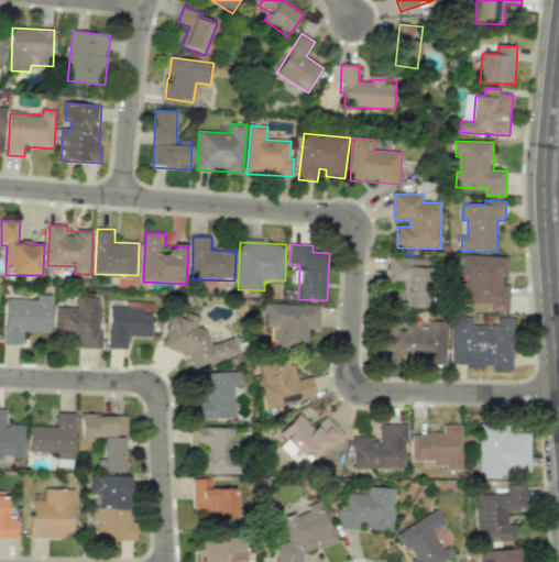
[(510,257),(464,256),(463,278),(467,278),(467,305),(475,305),(475,311),(511,312),(512,282),(510,282),(510,257)]
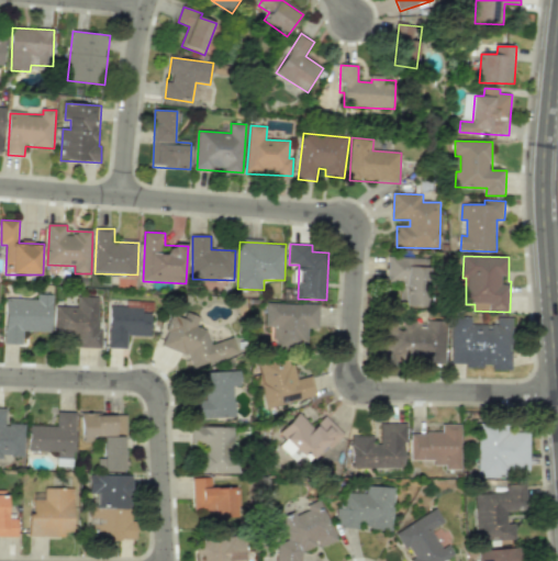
[(431,259),(390,258),(389,281),(405,282),(405,306),(430,307),(431,259)]
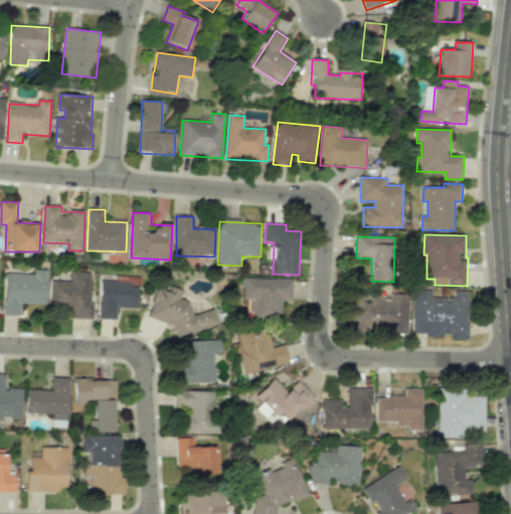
[(48,305),(49,271),(35,271),(35,275),(7,274),(6,316),(22,316),(22,304),(48,305)]
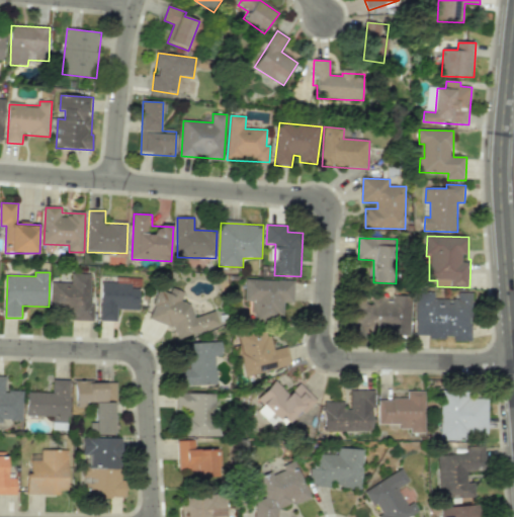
[(93,321),(94,274),(72,274),(72,283),(53,283),(53,310),(73,310),(73,321),(93,321)]
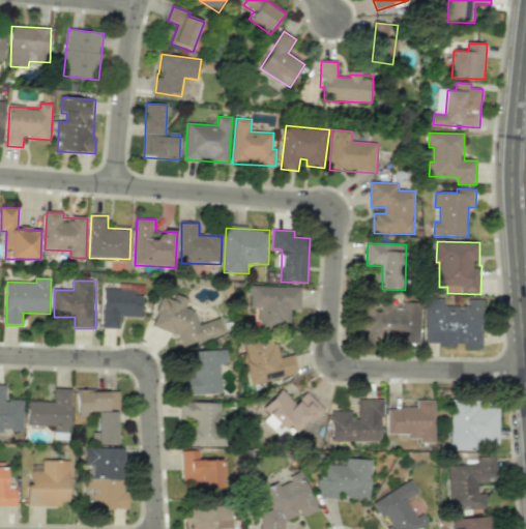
[(303,288),(252,286),(251,309),(260,309),(259,325),(292,326),(292,310),(302,311),(303,288)]
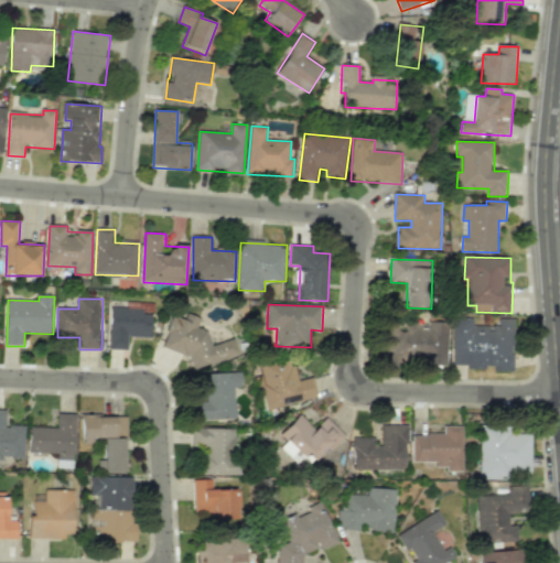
[(152,337),(153,311),(111,310),(110,349),(128,350),(129,337),(152,337)]
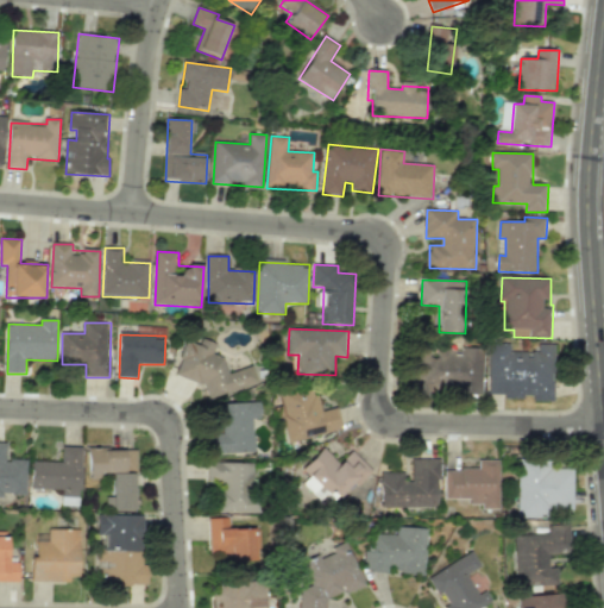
[(209,400),(259,383),(253,365),(230,374),(225,357),(214,355),(218,344),(203,339),(201,346),(187,342),(176,376),(206,386),(209,400)]
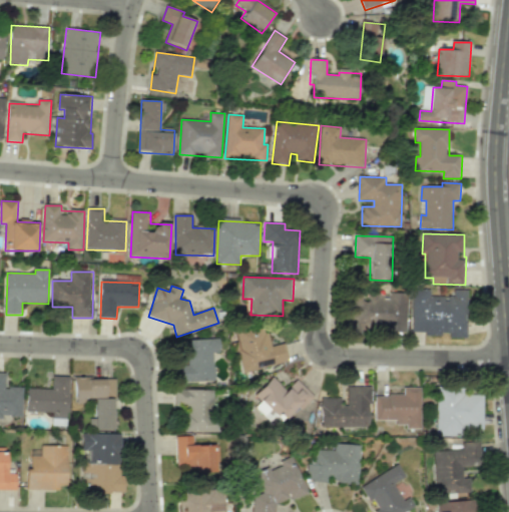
[(413,335),(450,335),(450,339),(469,339),(469,291),(455,291),(455,297),(432,297),(432,290),(413,290),(413,335)]
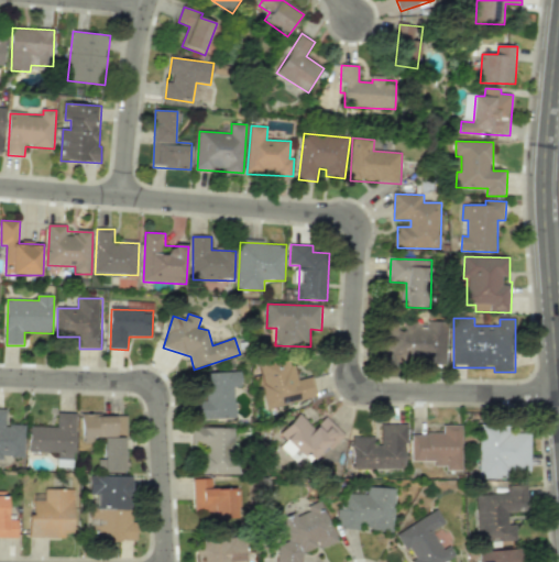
[(385,322),(385,362),(448,364),(449,324),(385,322)]
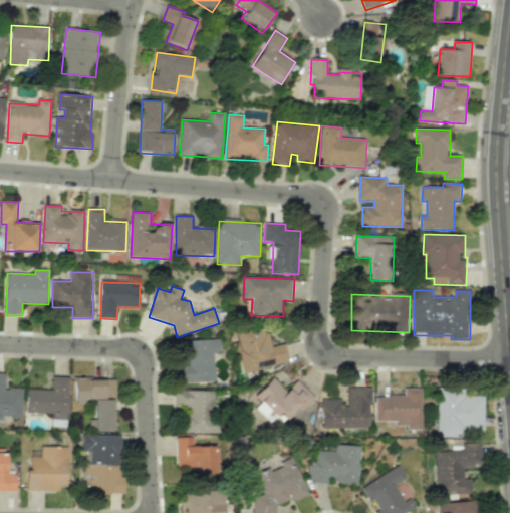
[(271,347),(268,328),(236,333),(239,354),(241,353),(244,371),(290,364),(287,344),(271,347)]
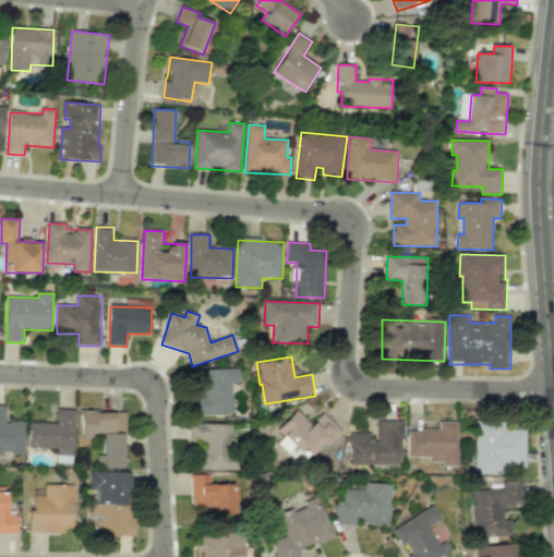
[(205,399),(196,399),(196,416),(236,415),(235,384),(240,384),(240,370),(204,371),(205,399)]
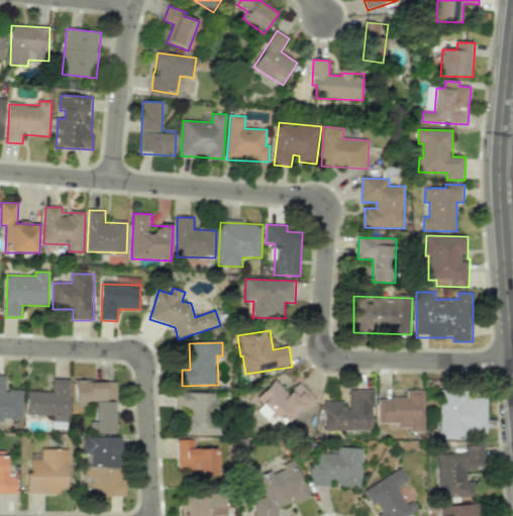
[(24,391),(7,390),(7,377),(0,376),(0,420),(23,421),(24,391)]
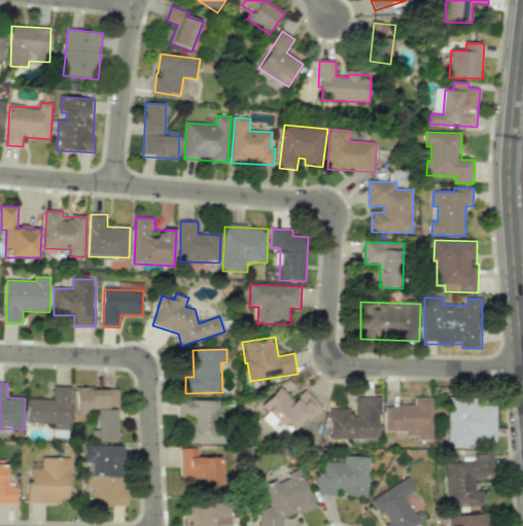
[(72,387),(56,387),(55,400),(30,399),(29,423),(56,424),(55,437),(71,439),(72,387)]
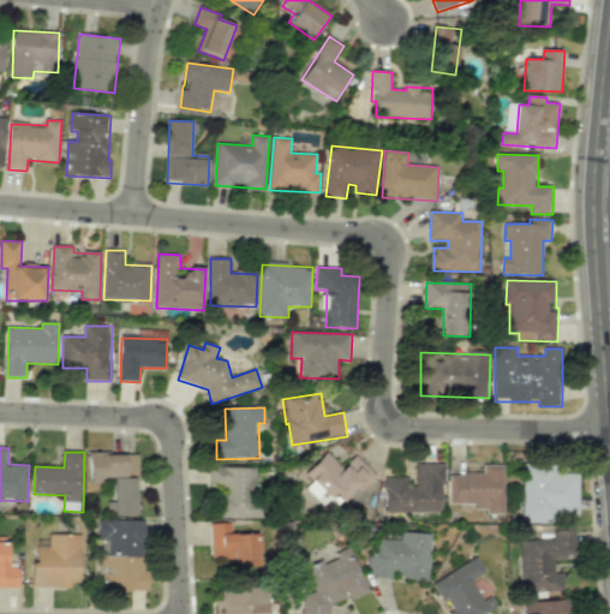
[(358,455),(345,469),(328,452),(306,475),(339,507),(358,488),(363,493),(378,476),(358,455)]
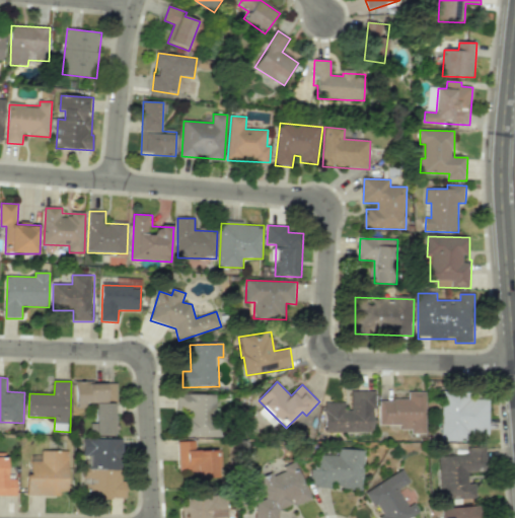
[(77,403),(119,403),(119,383),(77,383),(77,403)]
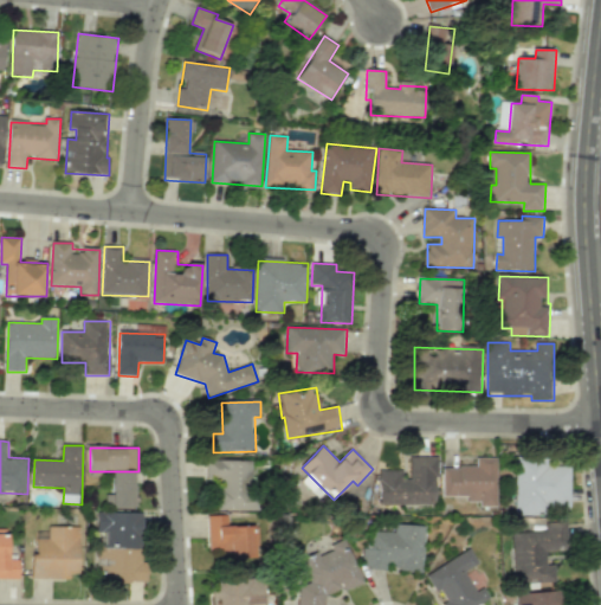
[(412,457),(412,480),(405,480),(405,471),(381,470),(381,504),(438,506),(439,457),(412,457)]
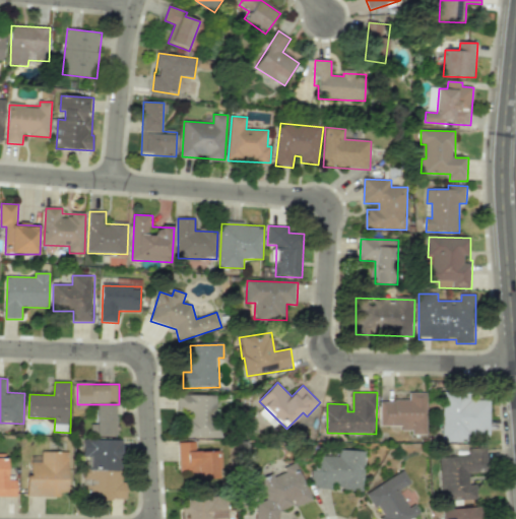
[(381,401),(381,427),(402,427),(402,431),(412,431),(412,435),(428,435),(428,393),(410,393),(410,401),(381,401)]
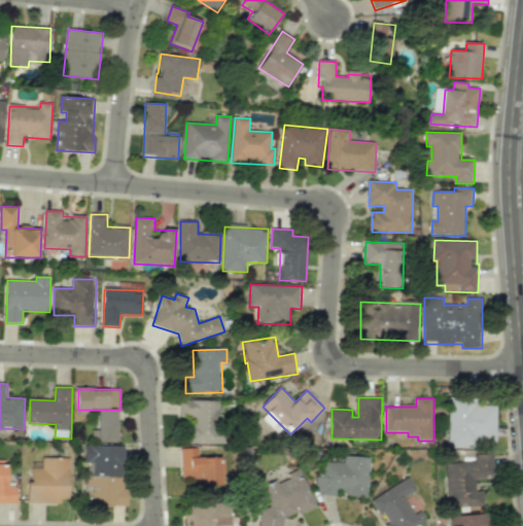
[(497,447),(498,406),(480,406),(480,400),(450,399),(449,446),(497,447)]
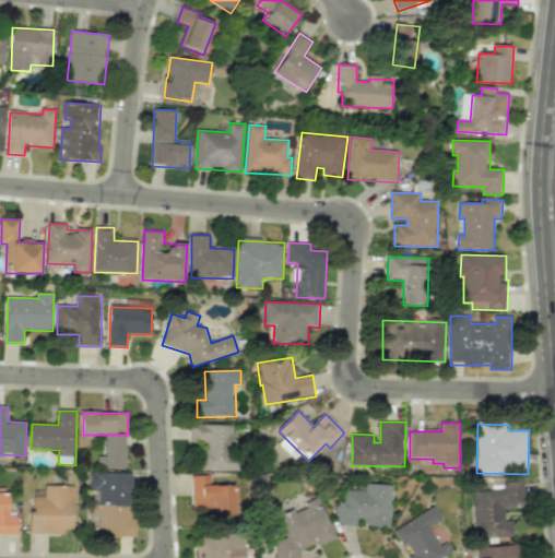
[(205,442),(204,471),(235,472),(236,426),(192,425),(192,442),(205,442)]
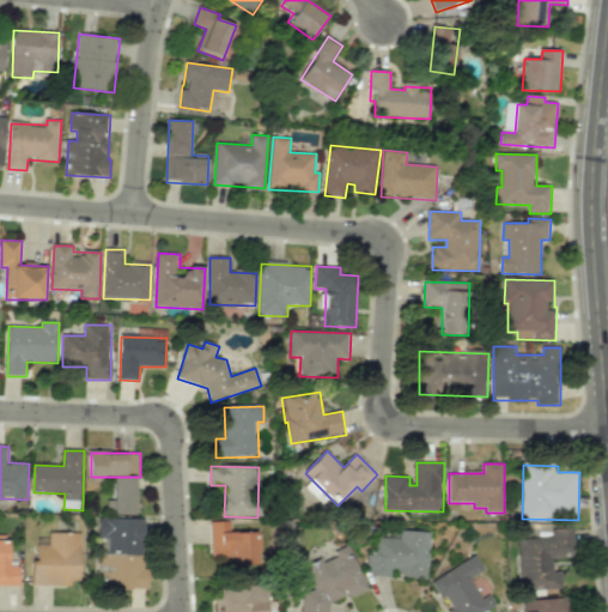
[(114,478),(115,501),(110,501),(110,515),(139,514),(138,477),(114,478)]
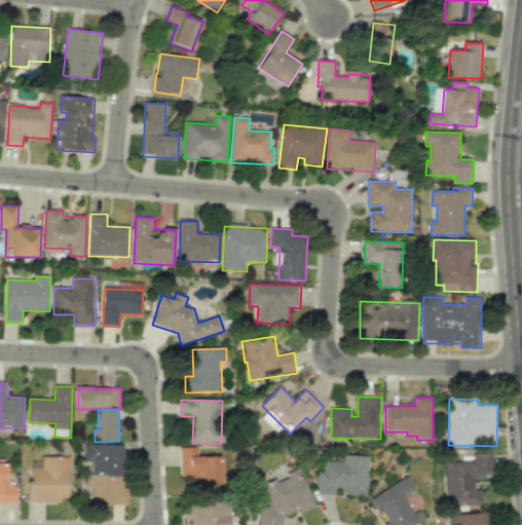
[(183,485),(222,484),(221,456),(199,457),(199,448),(182,448),(183,485)]
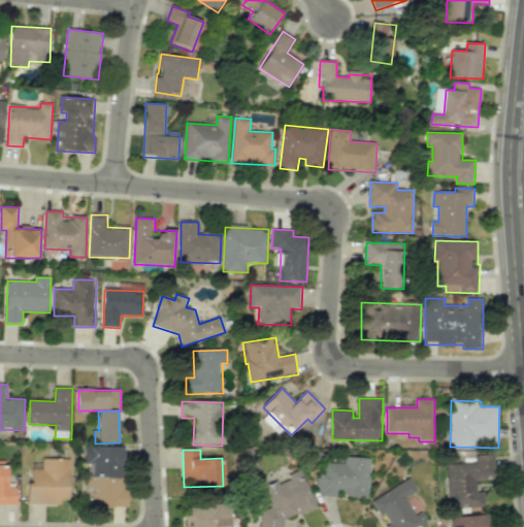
[(448,464),(449,507),(486,506),(485,492),(478,492),(478,481),(496,481),(495,455),(478,456),(478,463),(448,464)]
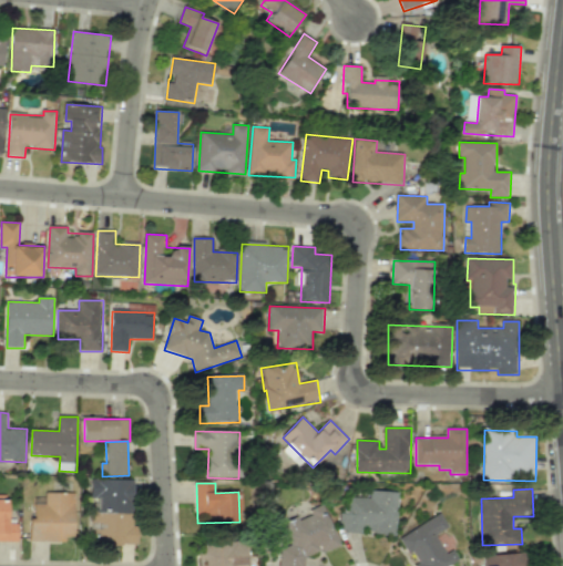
[(399,492),(371,491),(370,498),(351,497),(351,514),(341,513),(341,533),(369,534),(398,535),(399,492)]
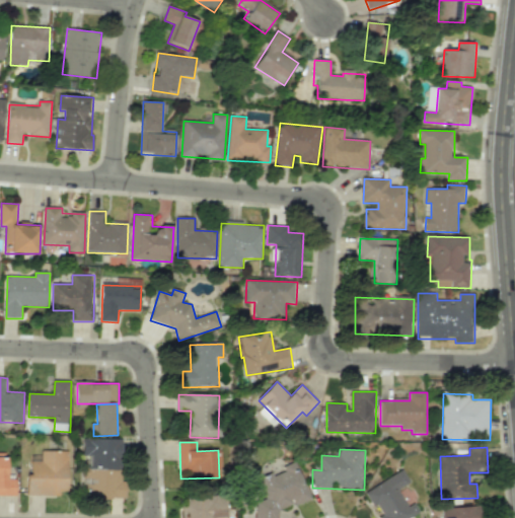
[(29,496),(61,497),(61,492),(69,492),(70,452),(44,451),(43,462),(29,461),(29,496)]
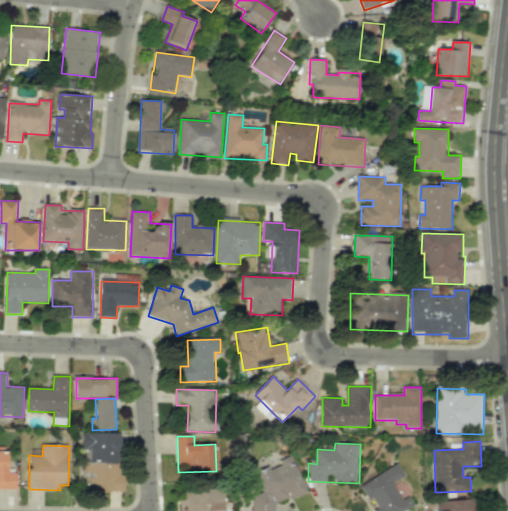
[(0,489),(17,490),(18,473),(8,473),(8,448),(0,447),(0,489)]
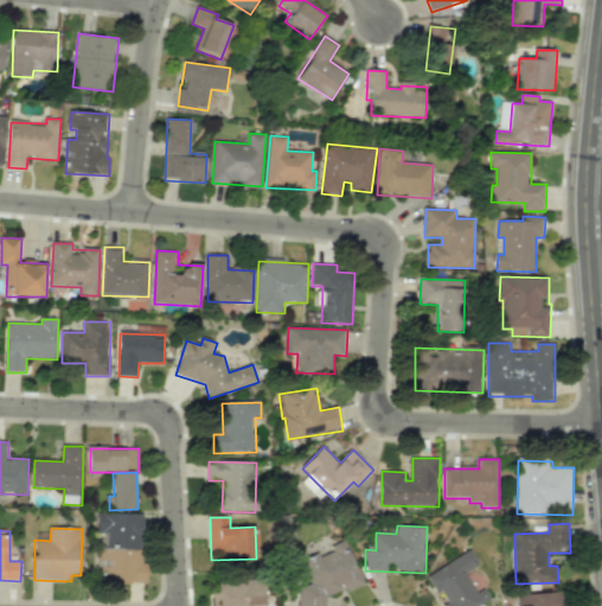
[(326,605),(327,598),(345,591),(351,591),(365,586),(347,541),(334,546),(333,553),(326,555),(318,555),(303,560),(300,605),(326,605)]
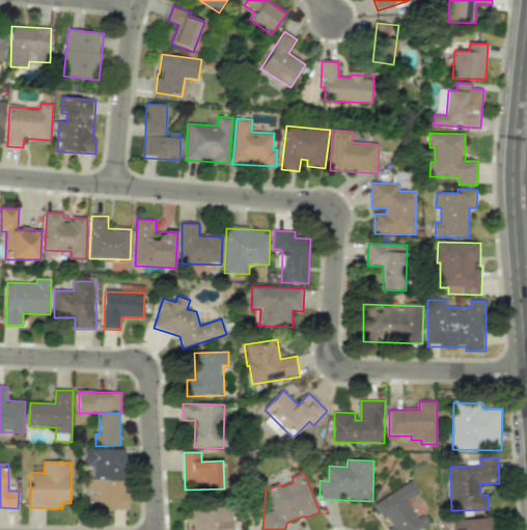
[(376,503),(389,529),(423,529),(431,526),(425,515),(418,519),(409,500),(420,494),(414,481),(376,503)]
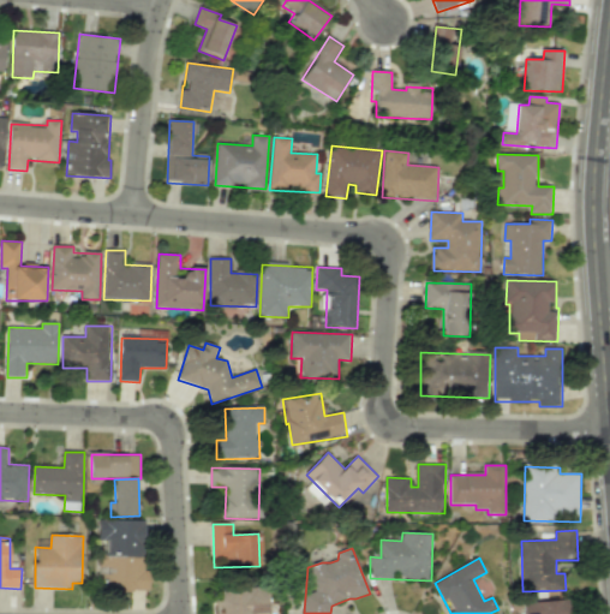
[(270,613),(270,589),(219,590),(219,613),(270,613)]
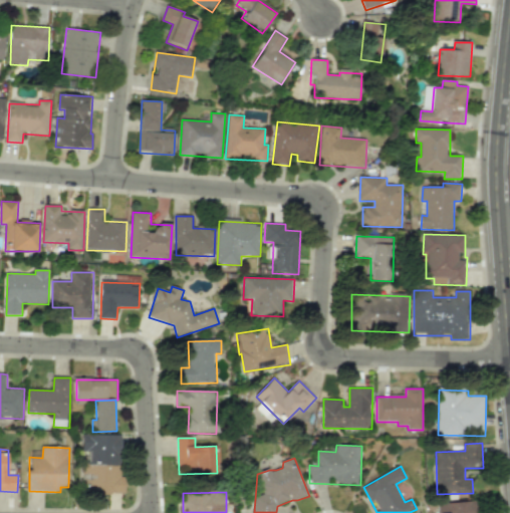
[(440,503),(439,512),(477,512),(477,502),(440,503)]
